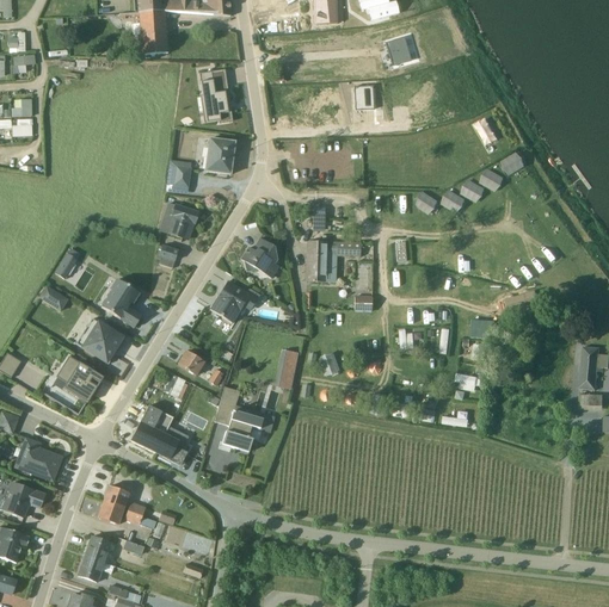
[(0,0),(0,10),(5,11),(5,17),(12,17),(11,0),(0,0)]
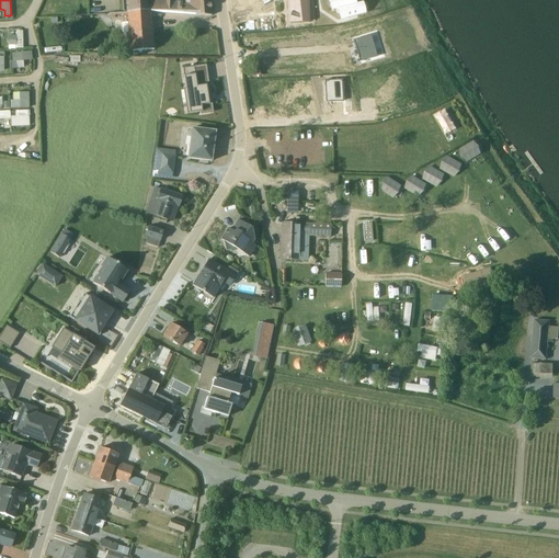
[(152,10),(151,0),(122,0),(124,11),(127,10),(127,12),(152,10)]
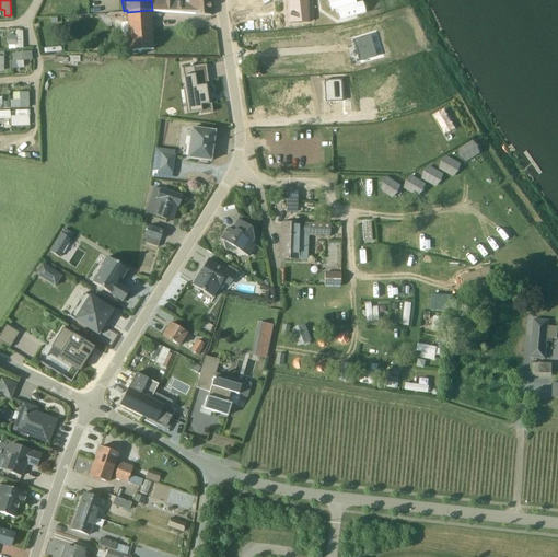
[(151,0),(152,10),(211,14),(210,0),(185,0),(185,1),(174,0),(151,0)]
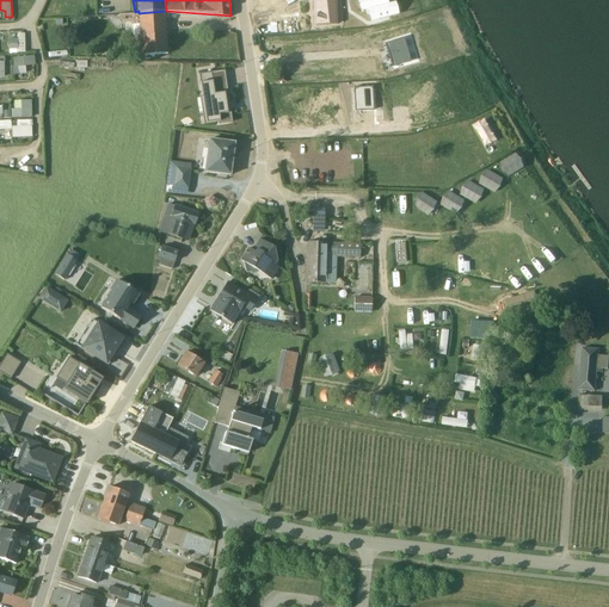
[(315,0),(315,13),(331,12),(330,0),(315,0)]
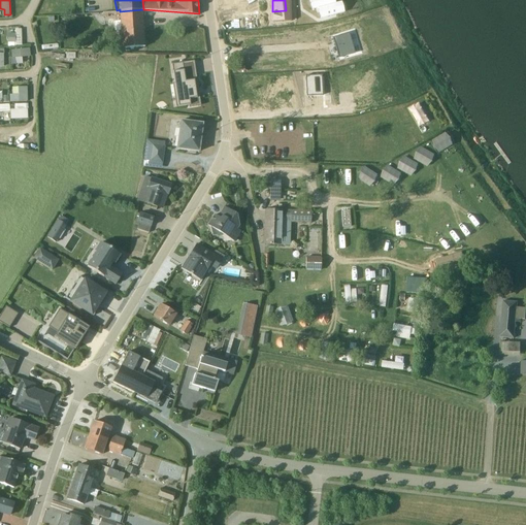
[(285,0),(286,10),(299,9),(298,0),(285,0)]
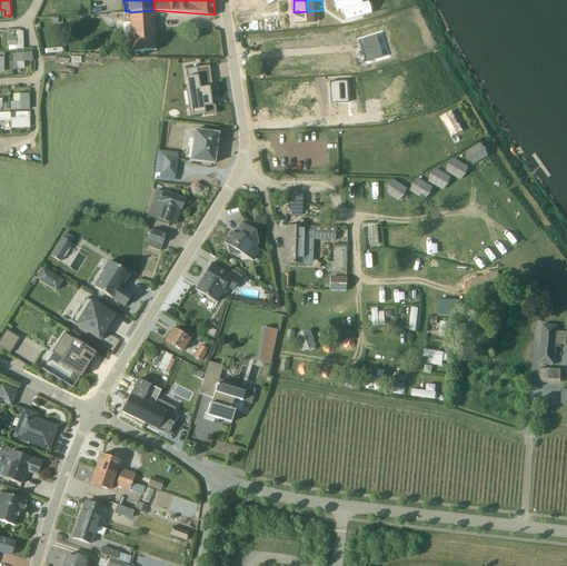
[(155,10),(129,12),(132,51),(157,49),(155,10)]
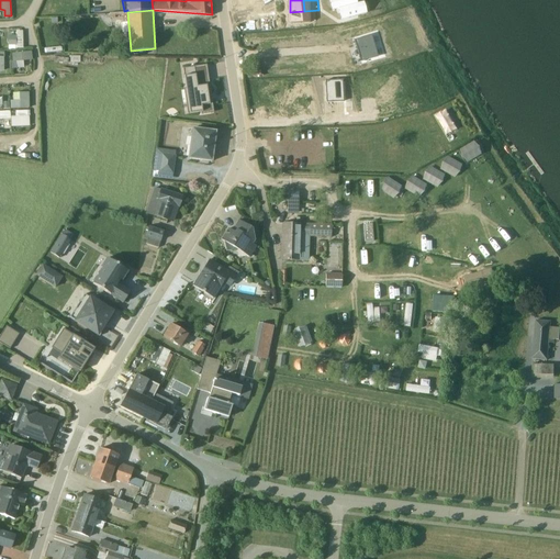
[(9,34),(9,48),(17,48),(17,44),(18,44),(18,46),(24,46),(24,30),(17,30),(18,34),(9,34)]
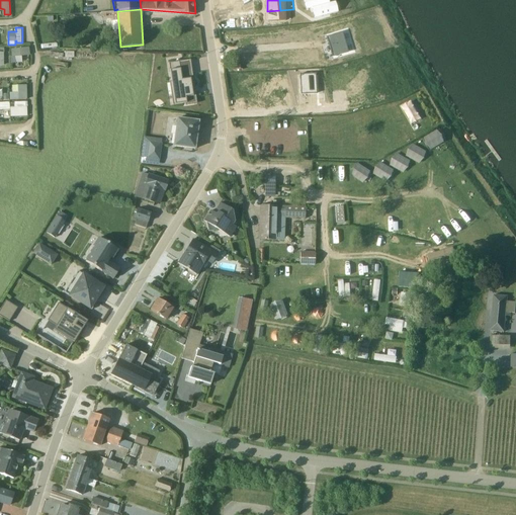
[(30,46),(11,48),(12,56),(30,54),(30,46)]
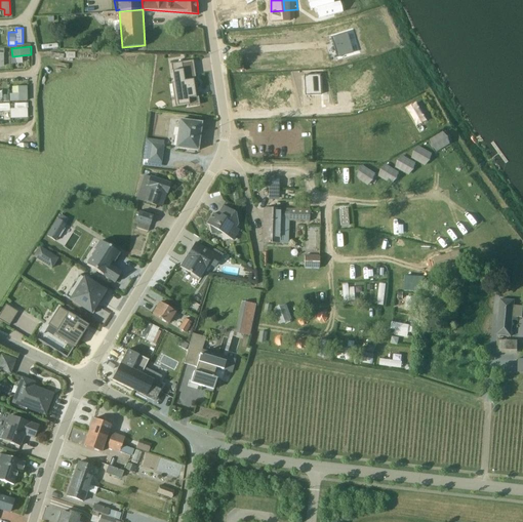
[(189,106),(188,99),(197,98),(194,82),(186,83),(183,63),(172,65),(178,108),(189,106)]
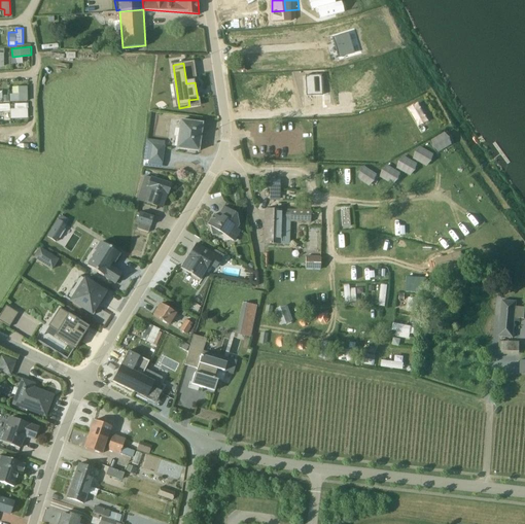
[(357,90),(368,86),(363,75),(354,78),(357,90)]
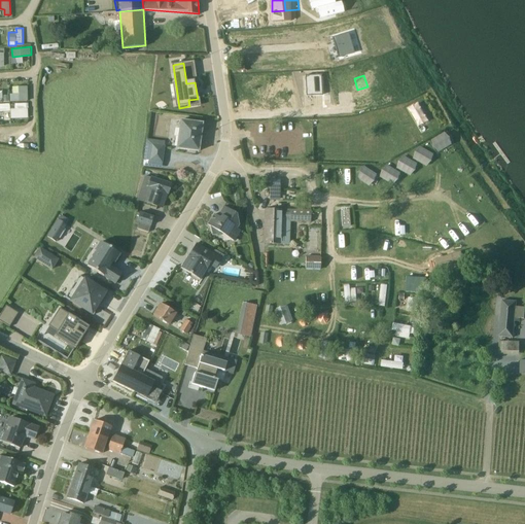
[(19,93),(10,93),(11,100),(29,100),(28,85),(19,85),(19,93)]
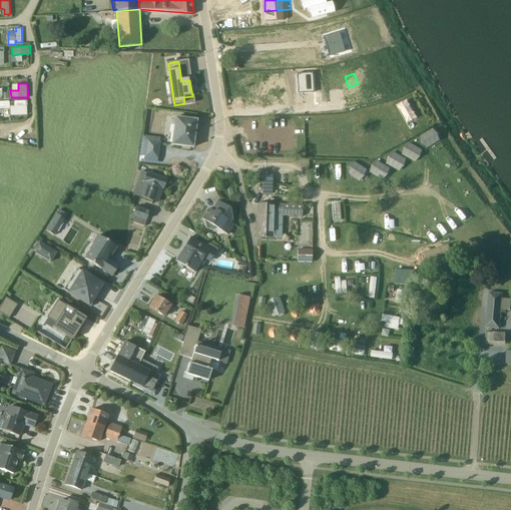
[(0,98),(9,98),(9,91),(3,92),(3,87),(0,87),(0,98)]
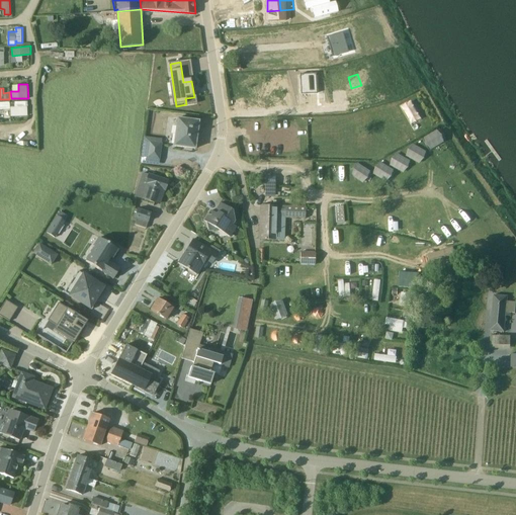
[(10,102),(10,108),(11,115),(27,115),(27,106),(28,106),(28,100),(10,102)]
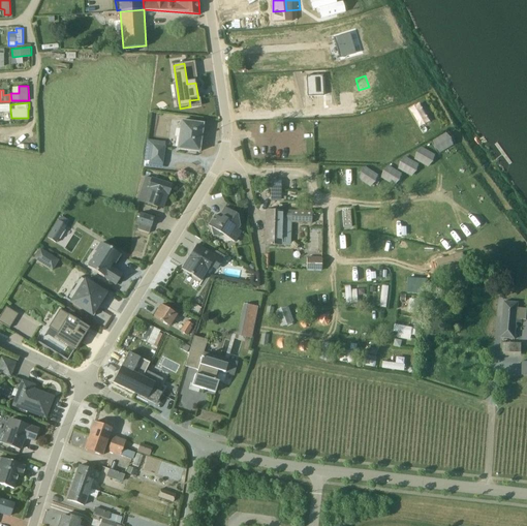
[(177,148),(199,151),(202,140),(199,140),(200,134),(202,134),(204,123),(181,120),(177,148)]
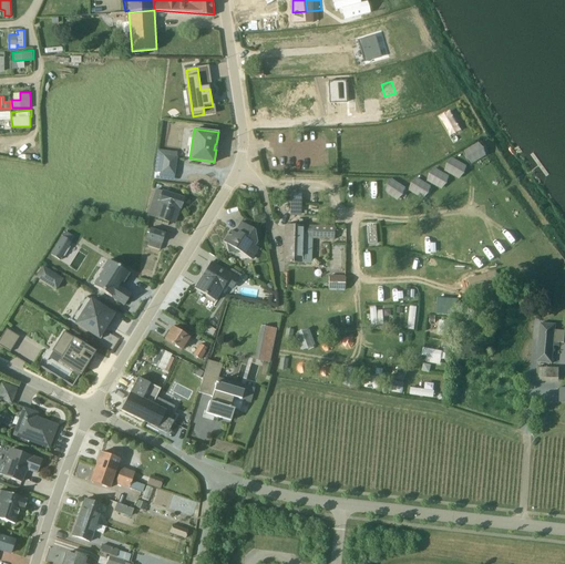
[(174,174),(177,156),(157,153),(154,171),(154,176),(174,180),(174,174)]
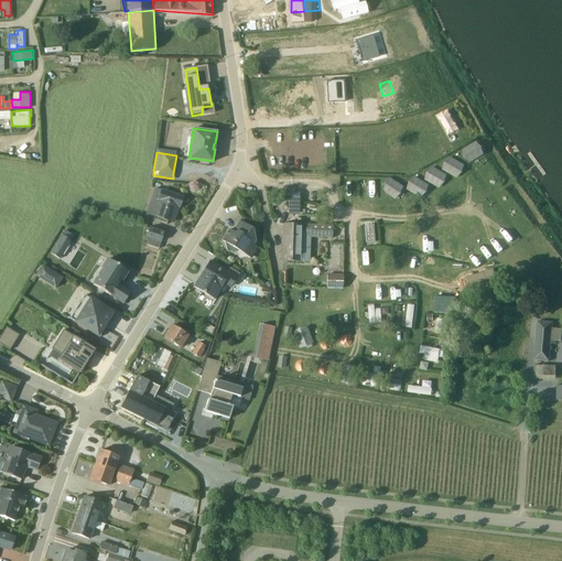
[(445,169),(431,175),(438,190),(452,183),(445,169)]
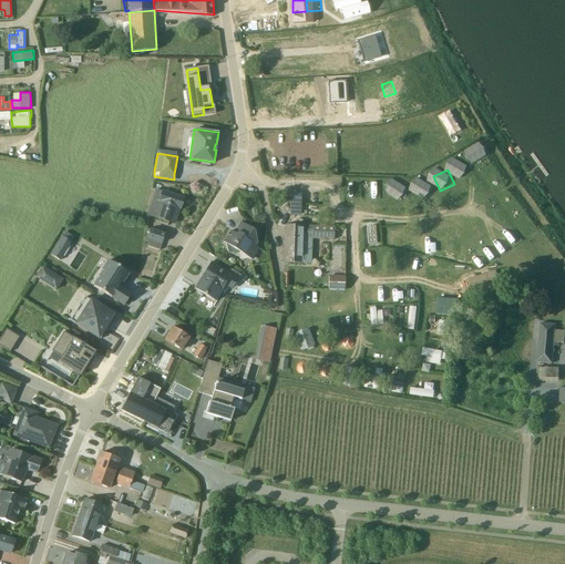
[(157,188),(149,214),(168,219),(170,219),(170,221),(174,222),(180,206),(181,207),(184,197),(157,188)]
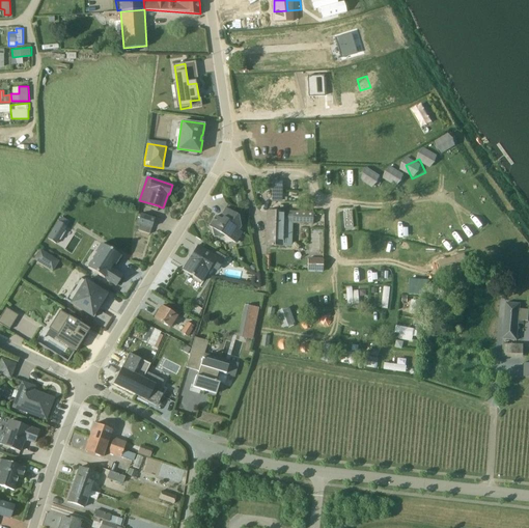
[(272,201),(282,201),(282,179),(272,179),(272,201)]
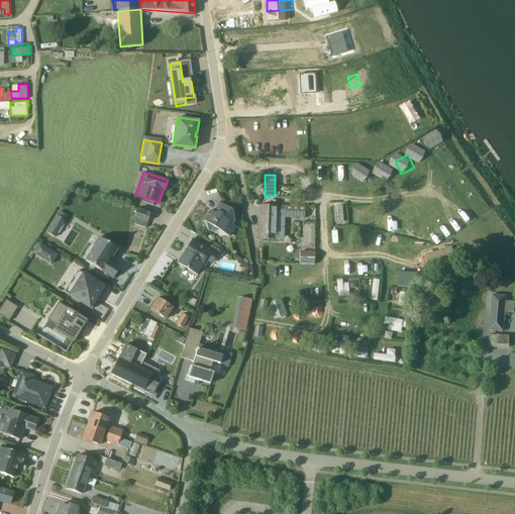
[(357,191),(347,192),(348,204),(358,202),(357,191)]
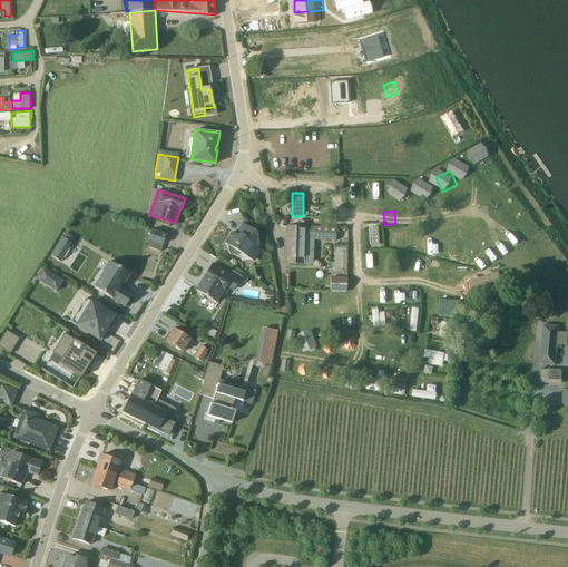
[(226,240),(229,254),(241,252),(253,260),(261,248),(256,246),(258,242),(256,231),(243,222),(236,233),(232,231),(226,240)]
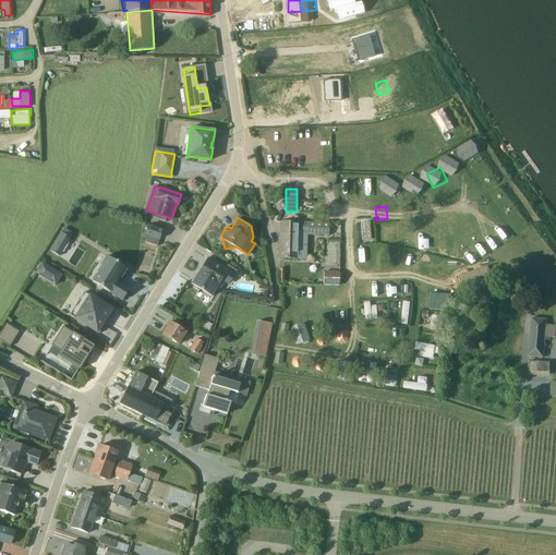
[(370,218),(361,219),(363,239),(371,238),(370,218)]
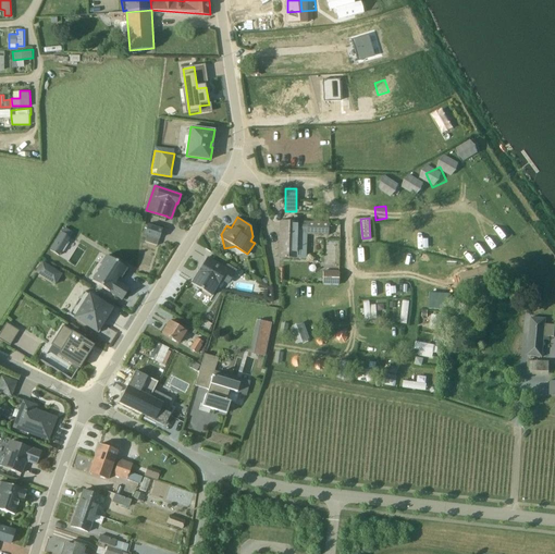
[(281,220),(280,257),(307,258),(307,233),(329,234),(329,221),(281,220)]
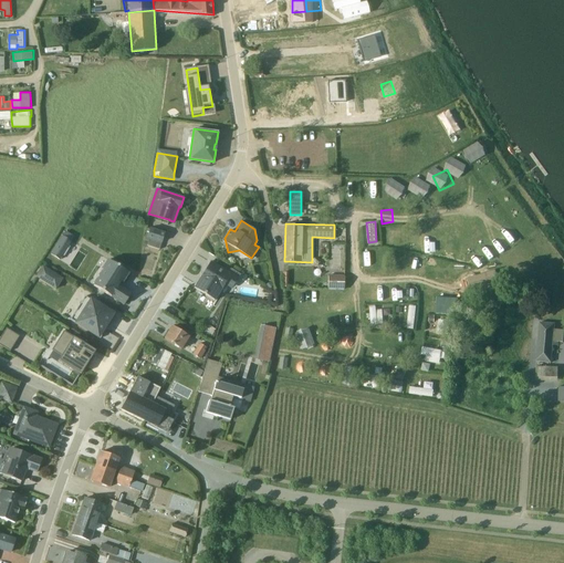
[(395,239),(411,238),(411,223),(395,225),(395,239)]
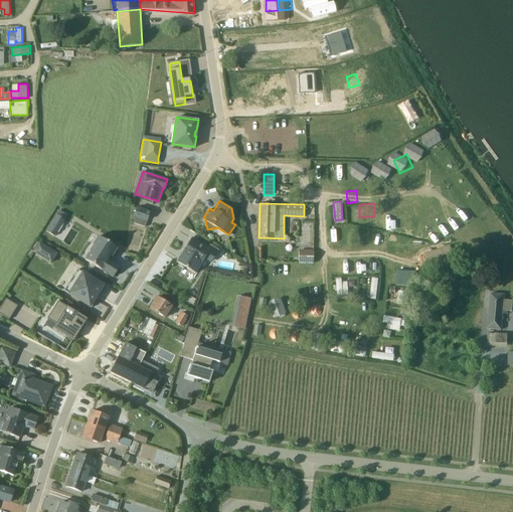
[(134,222),(146,226),(150,210),(136,205),(132,217),(135,218),(134,222)]
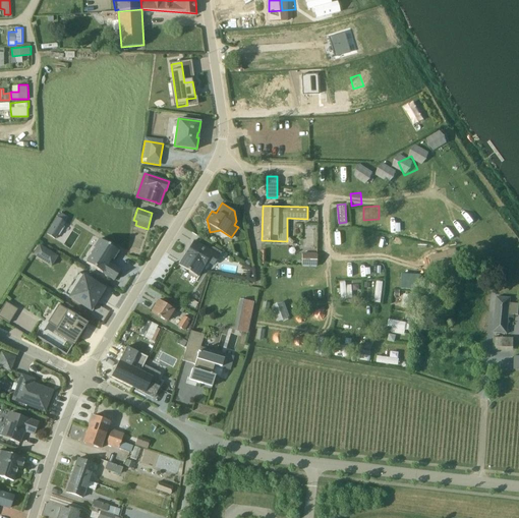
[(47,232),(56,238),(59,234),(64,226),(66,222),(57,216),(47,232)]
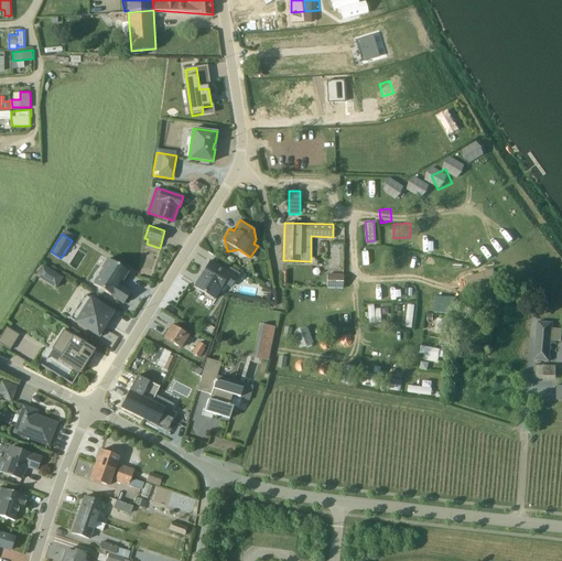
[(378,251),(377,252),(378,258),(379,258),(379,271),(388,271),(387,249),(378,250),(378,251)]
